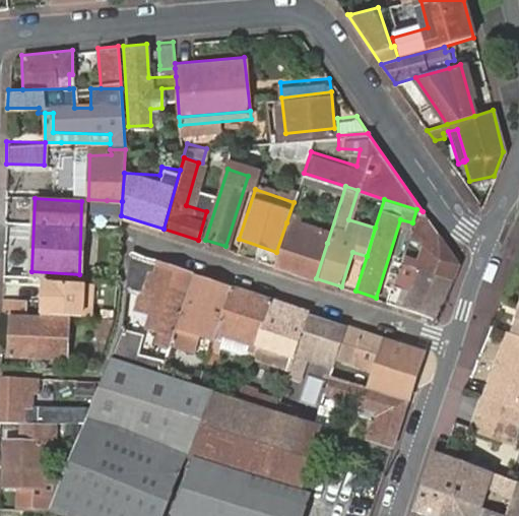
[(416,209),(412,222),(399,263),(407,266),(450,282),(457,262),(423,211),(416,209)]
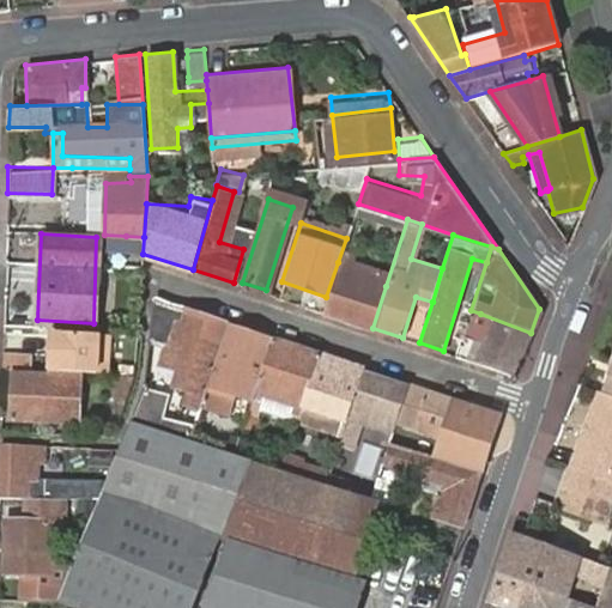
[(326,297),(322,311),(373,328),(386,286),(344,273),(346,266),(338,262),(326,297)]
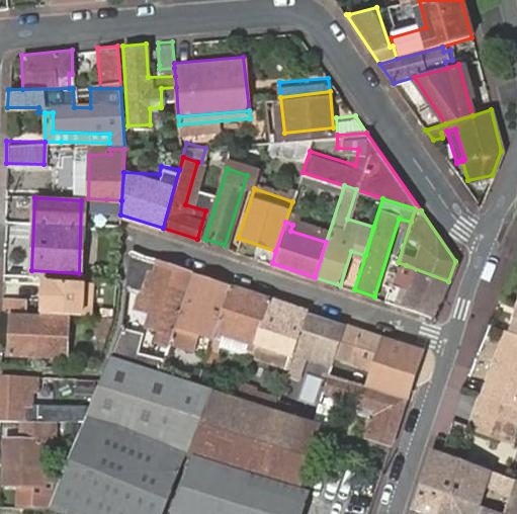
[(169,341),(191,273),(131,254),(125,287),(140,292),(137,302),(153,308),(149,320),(159,325),(156,338),(168,343),(169,341)]
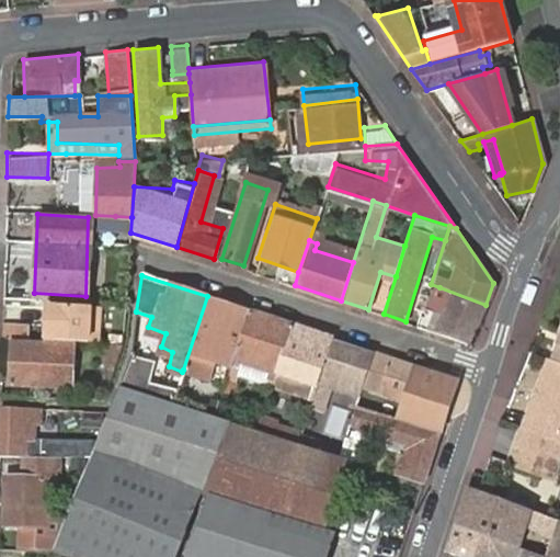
[(440,287),(426,328),(470,341),(486,305),(440,287)]
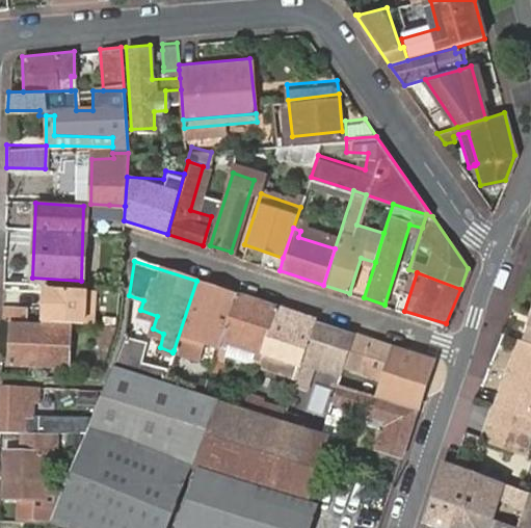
[(220,345),(238,294),(196,281),(174,350),(198,358),(205,340),(220,345)]
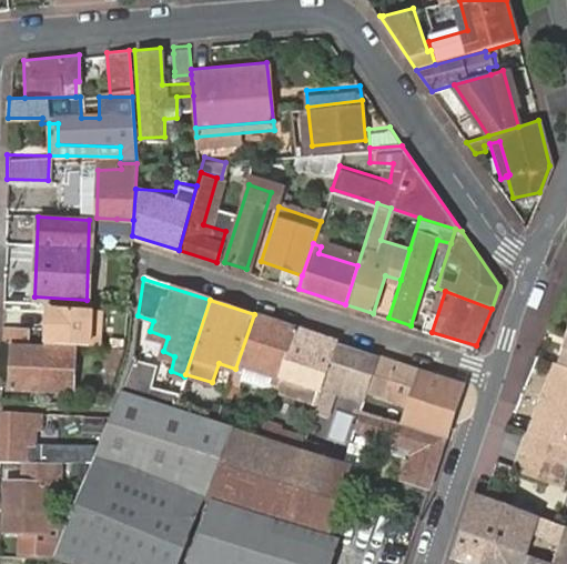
[(47,340),(102,343),(104,324),(104,309),(62,306),(48,305),(47,340)]
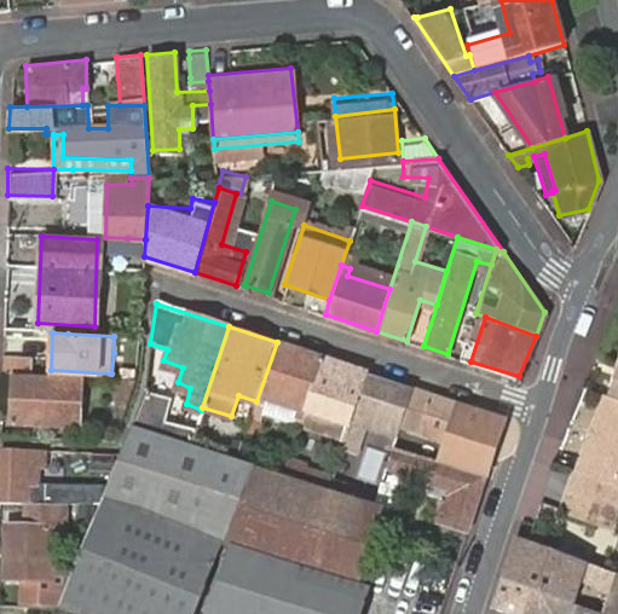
[(305,407),(322,357),(277,342),(256,401),(253,416),(264,418),(271,398),(295,407),(294,413),(301,417),(305,407)]
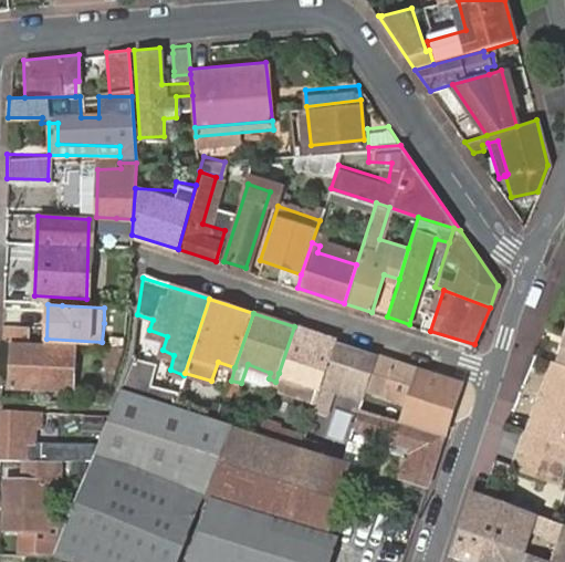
[(1,321),(1,336),(25,339),(25,323),(1,321)]
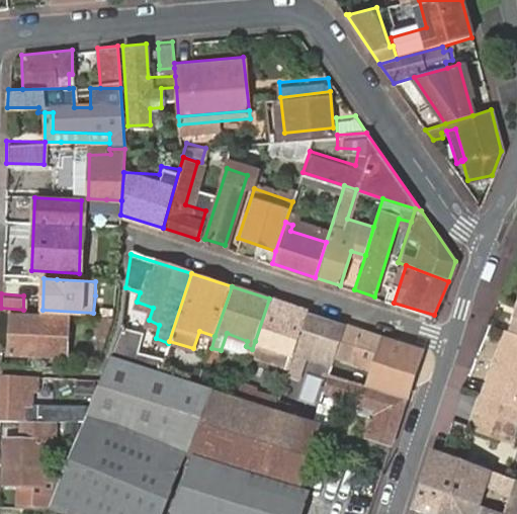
[(288,366),(308,311),(269,298),(255,341),(283,351),(279,363),(288,366)]
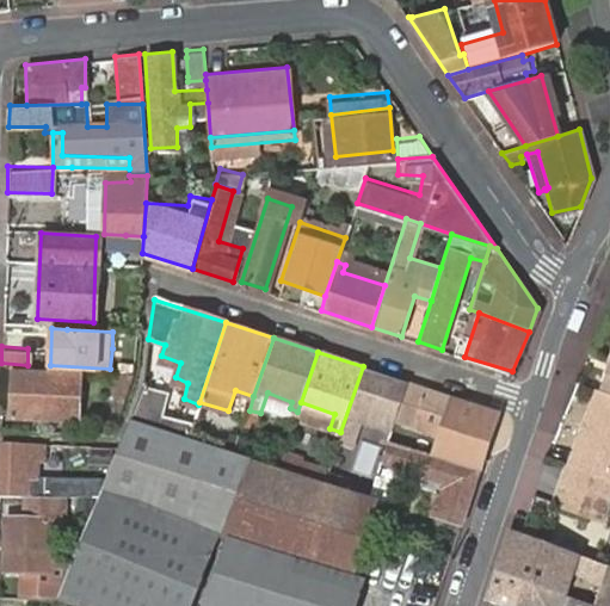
[(598,388),(609,391),(609,352),(608,358),(609,358),(609,368),(605,366),(598,388)]
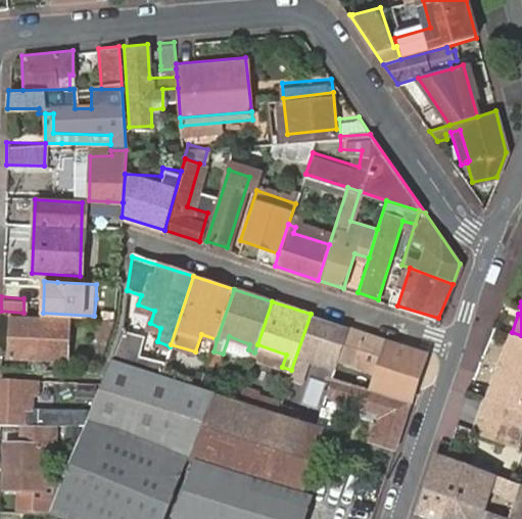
[(338,357),(349,327),(311,314),(291,370),(281,399),(293,403),(309,358),(311,351),(338,360),(338,357)]
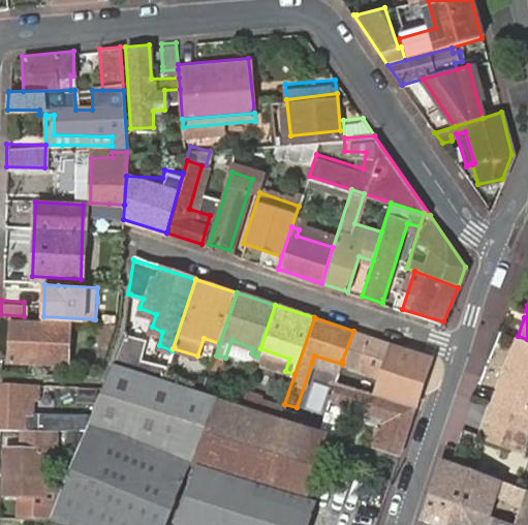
[(69,330),(69,321),(11,318),(10,357),(67,361),(69,335),(64,335),(65,330),(69,330)]
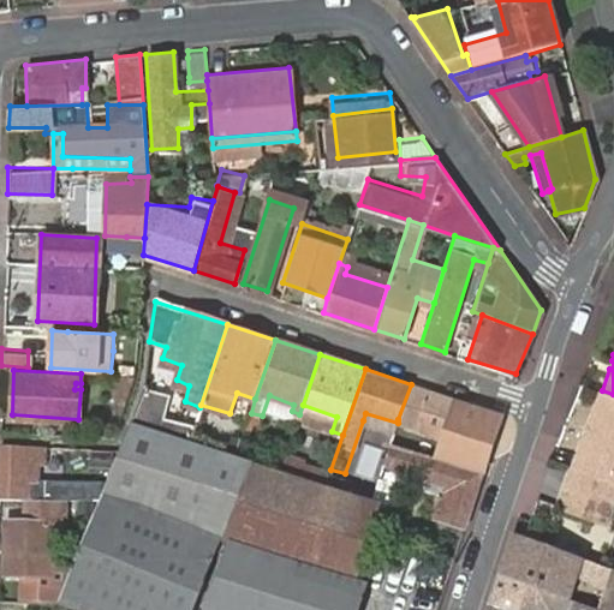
[(481,473),(500,413),(411,384),(398,419),(421,428),(428,406),(452,416),(436,458),(481,473)]
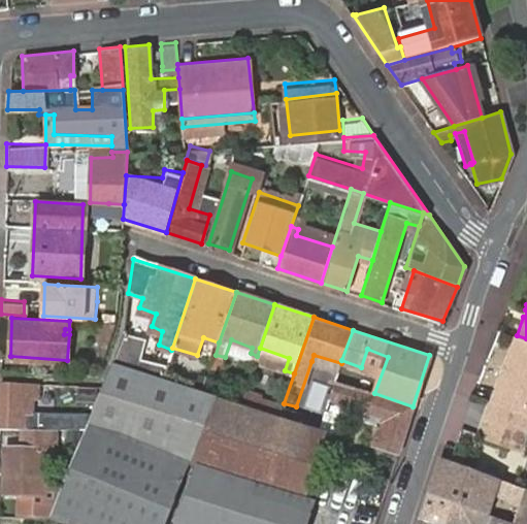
[(142,340),(123,332),(112,362),(162,378),(166,366),(138,356),(142,340)]
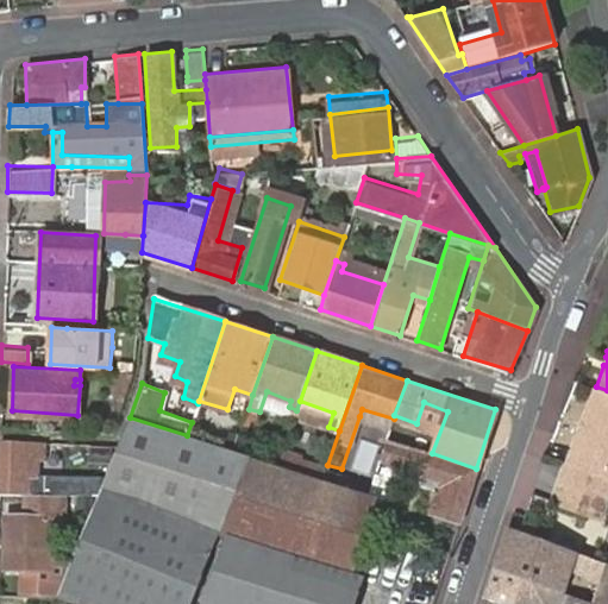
[(607,390),(596,387),(594,385),(581,421),(585,422),(584,428),(580,427),(568,461),(601,472),(607,474),(607,390)]
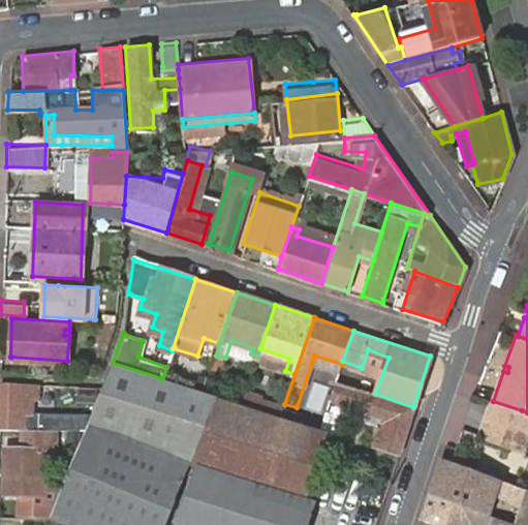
[(340,370),(342,364),(314,356),(312,362),(340,370)]
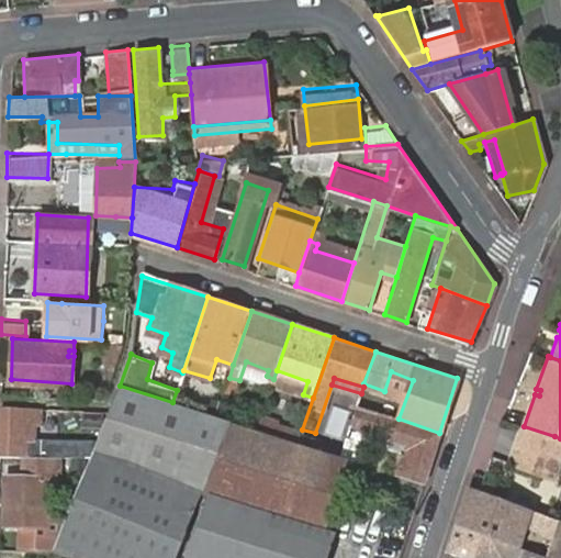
[(172,402),(120,386),(109,412),(94,446),(89,459),(68,509),(66,515),(53,547),(69,554),(78,557),(177,557),(223,419),(216,415),(172,402)]
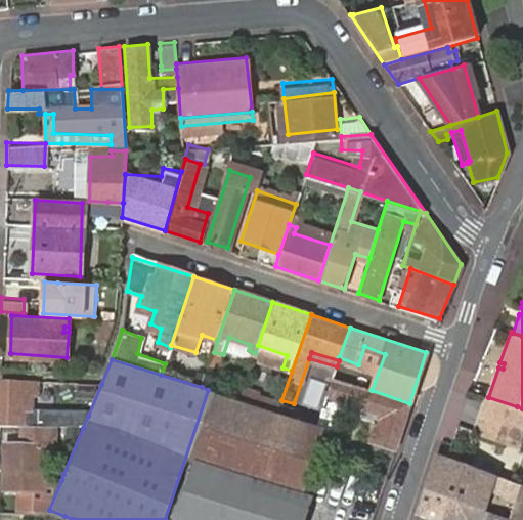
[(40,379),(0,376),(0,422),(19,423),(27,424),(54,426),(64,427),(83,428),(88,416),(39,410),(40,379)]
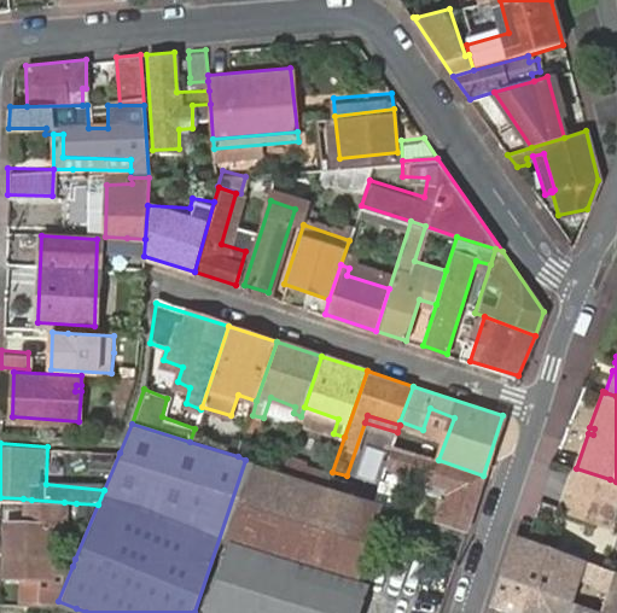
[(467,527),(483,476),(438,460),(393,444),(374,502),(384,505),(400,473),(446,488),(437,519),(467,527)]
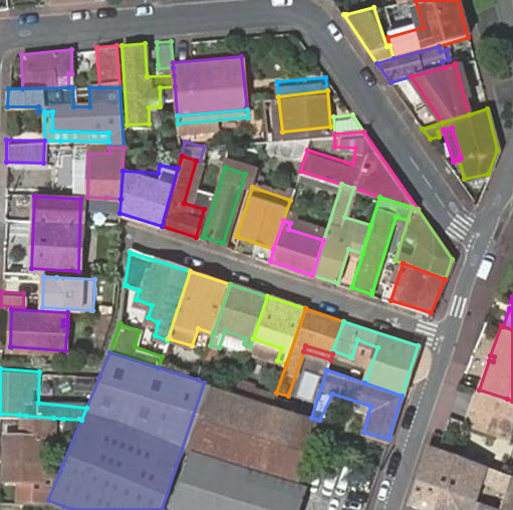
[(272,405),(276,393),(238,381),(234,393),(272,405)]
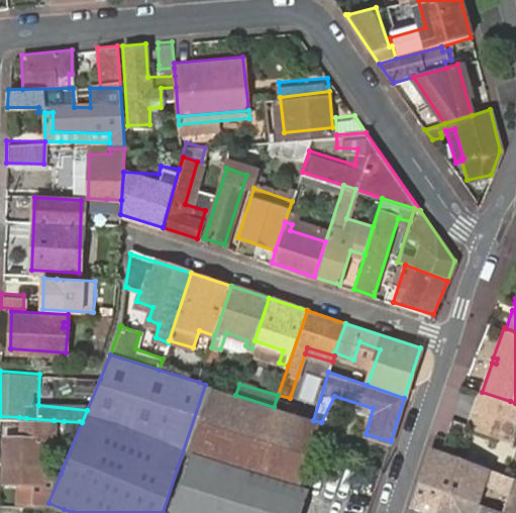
[(321,422),(313,420),(274,407),(235,395),(205,385),(163,512),(303,512),(310,492),(300,489),(321,422)]
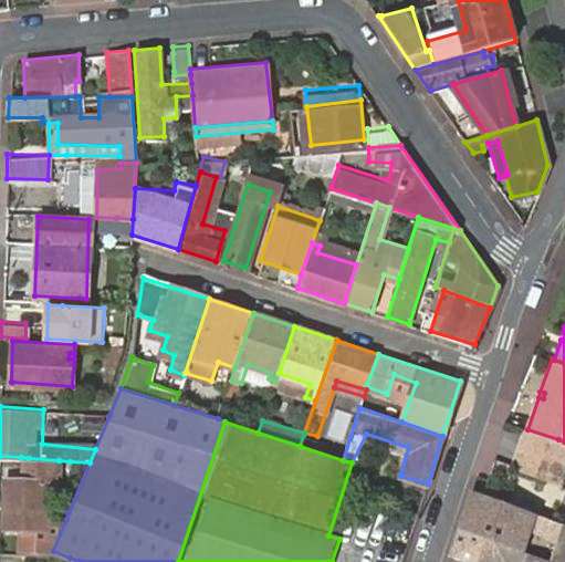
[(515,465),(546,475),(558,439),(527,429),(515,465)]
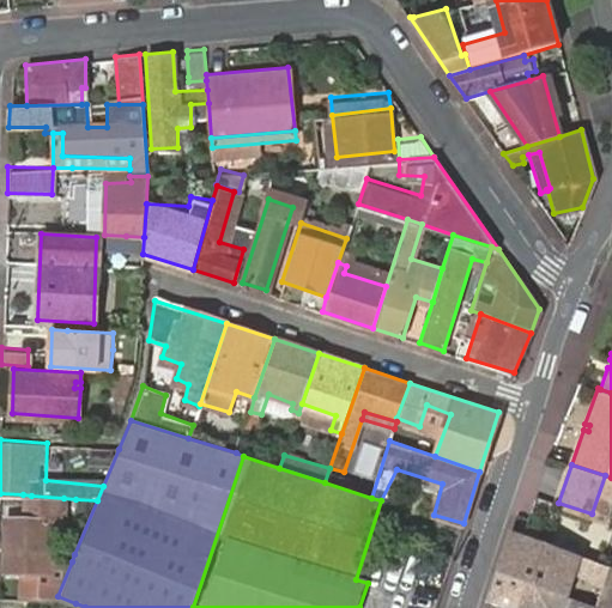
[(607,518),(611,503),(611,478),(605,475),(592,514),(607,518)]
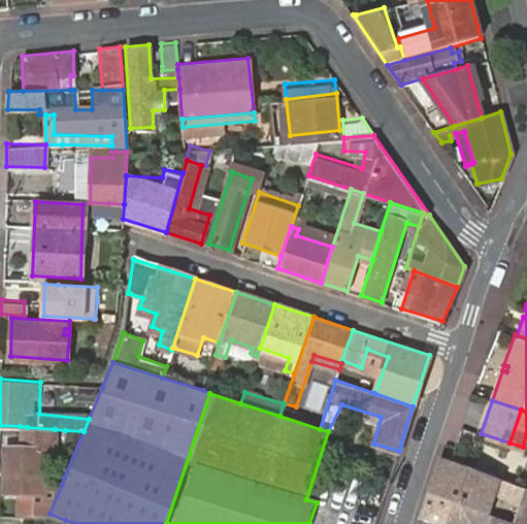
[(19,445),(6,444),(3,489),(17,490),(22,491),(21,512),(38,513),(50,514),(55,499),(62,484),(43,485),(45,446),(54,447),(55,432),(26,430),(26,445),(19,445)]
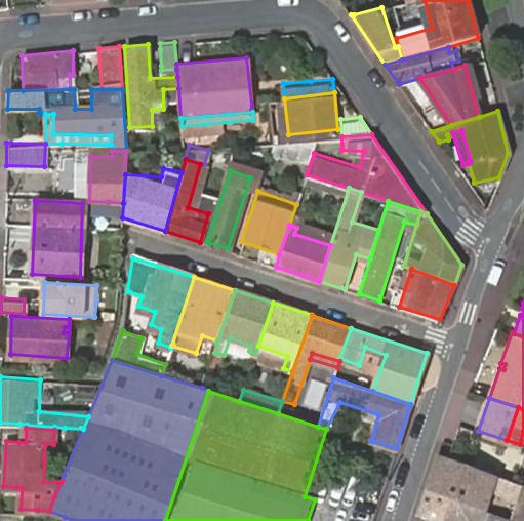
[(523,482),(447,456),(437,453),(427,486),(488,509),(488,510),(513,520),(517,514),(523,516),(523,482)]
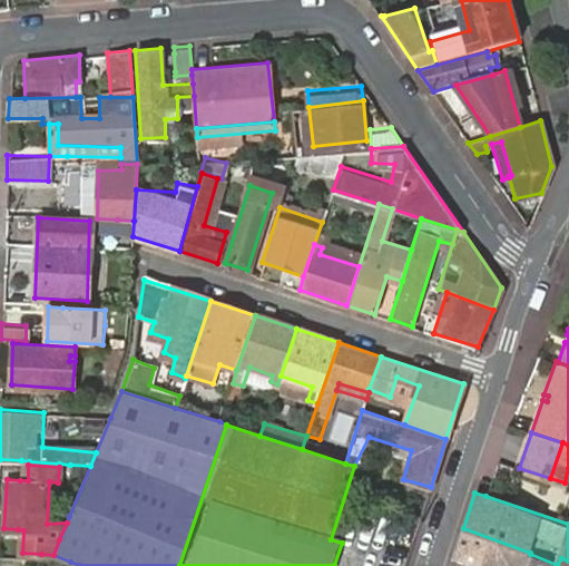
[(530,553),(463,528),(453,557),(455,557),(478,565),(526,565),(530,554),(530,553)]
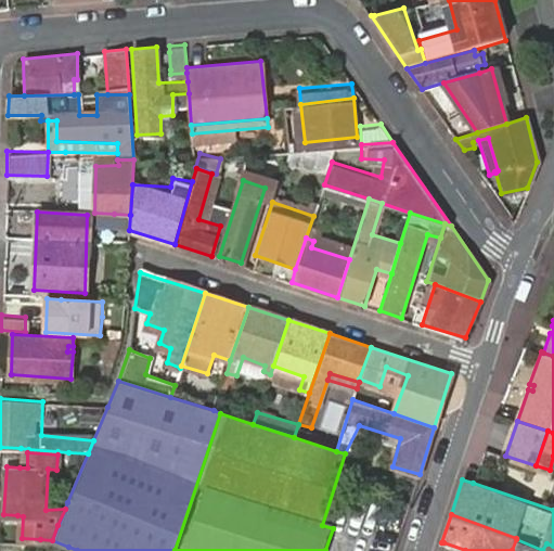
[(545,550),(542,550),(516,539),(512,550),(545,550)]
